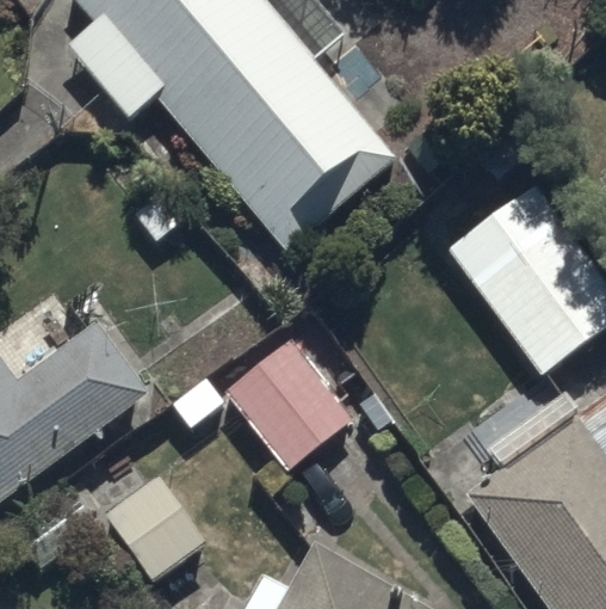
[(78,0),(94,20),(66,44),(127,117),(153,96),(282,251),(393,160),(260,0),(78,0)]
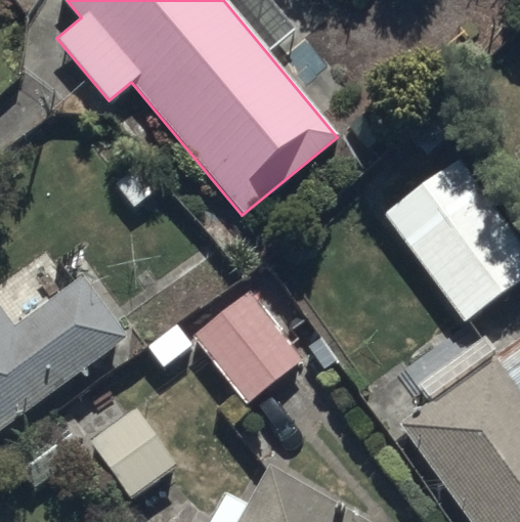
[(519,241),(461,159),(385,213),(463,320),(519,279),(519,241)]
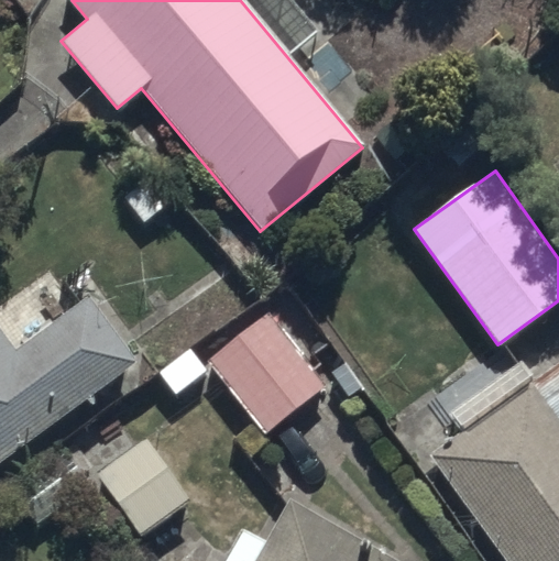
[(0,334),(0,461),(138,364),(88,295),(11,350),(0,334)]
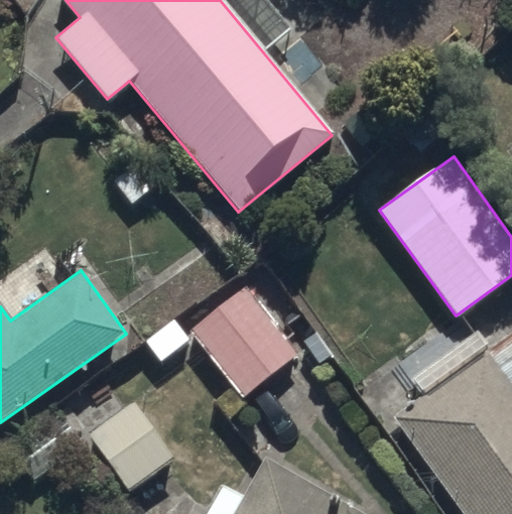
[(245,284),(187,329),(241,395),(297,351),(245,284)]
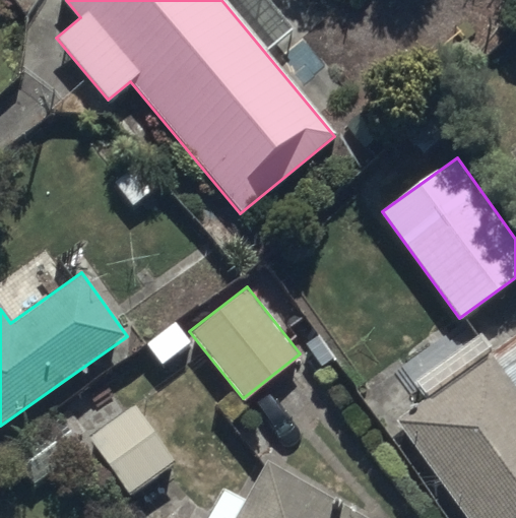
[(515,390),(488,352),(395,419),(466,517),(515,517),(515,390)]
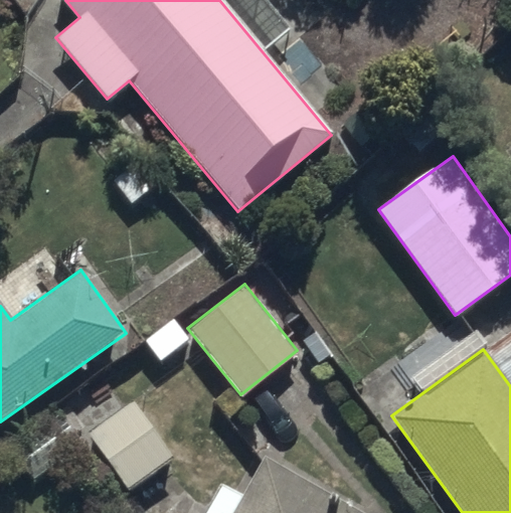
[(132,401),(88,434),(127,488),(171,456),(132,401)]
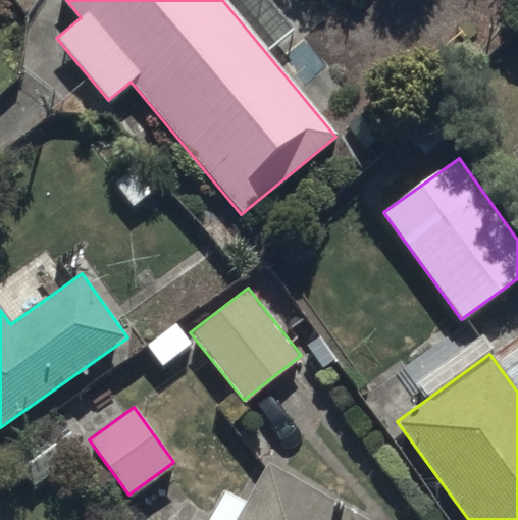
[(367,519),(263,461),(229,519),(367,519)]
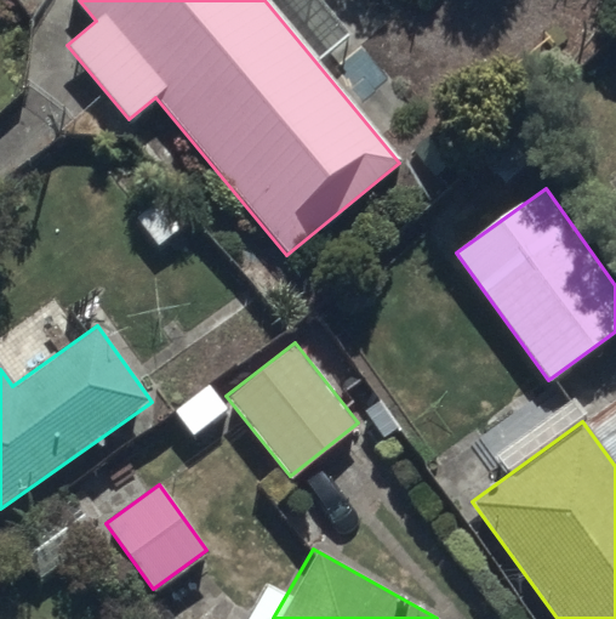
All buildings are outlined.
